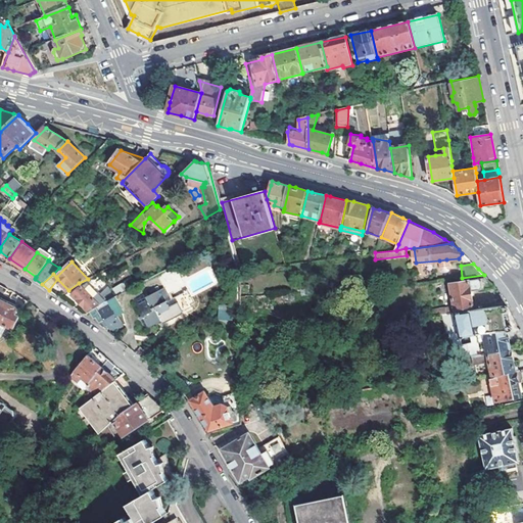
[(111,277),(116,285),(127,279),(132,277),(127,269),(111,277)]
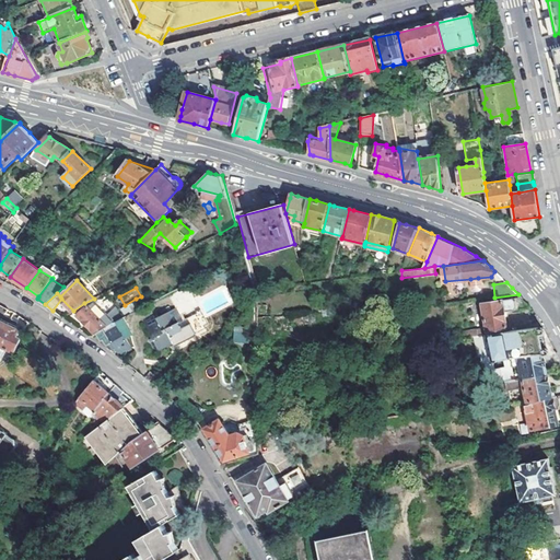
[(522,298),(483,303),(486,327),(464,331),(465,336),(476,335),(508,331),(505,312),(532,307),(522,298)]
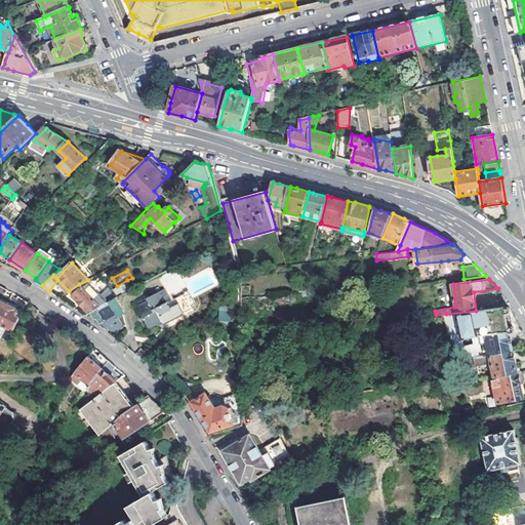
[(127,280),(117,286),(114,288),(118,294),(131,287),(127,280)]
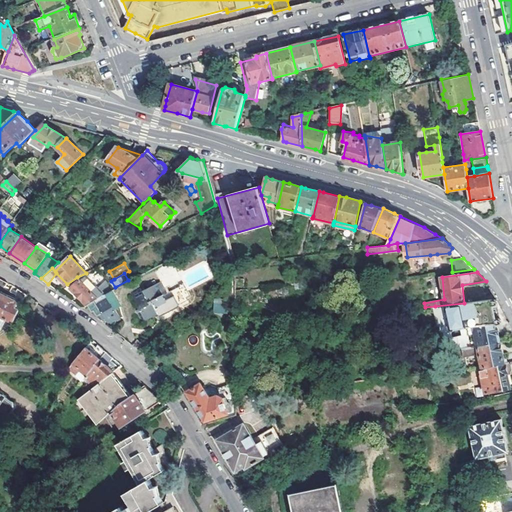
[(88,304),(103,293),(85,276),(81,278),(70,288),(87,304),(88,304)]
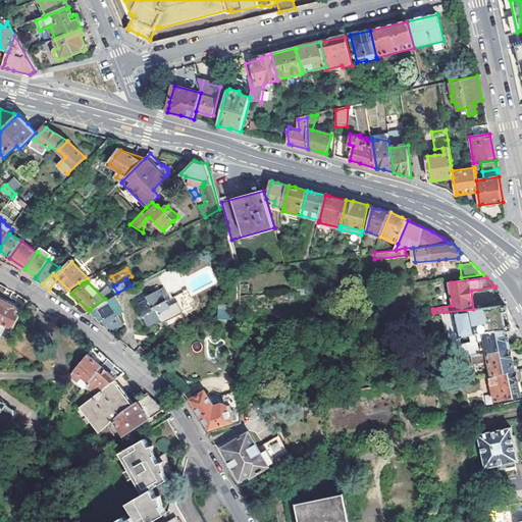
[(0,317),(8,301),(4,299),(8,290),(0,285),(0,317)]
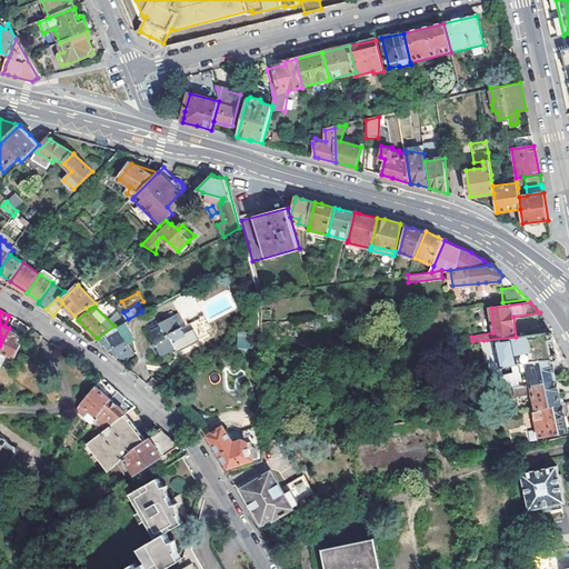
[(187,325),(180,312),(162,321),(161,318),(148,326),(156,342),(153,343),(160,358),(177,350),(178,352),(191,346),(187,335),(182,327),(187,325)]
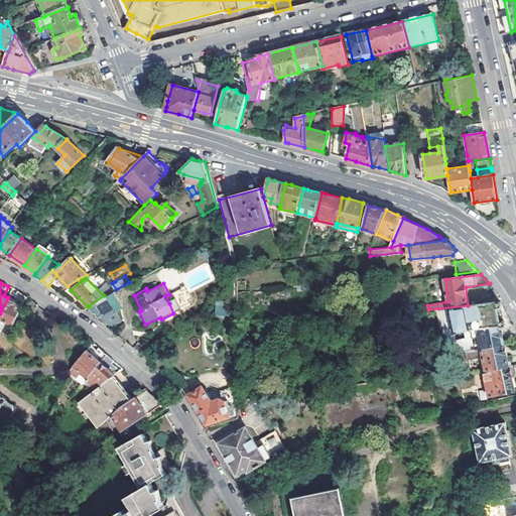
[(19,293),(17,292),(13,300),(8,297),(0,313),(0,318),(12,326),(13,326),(19,313),(26,298),(19,293)]
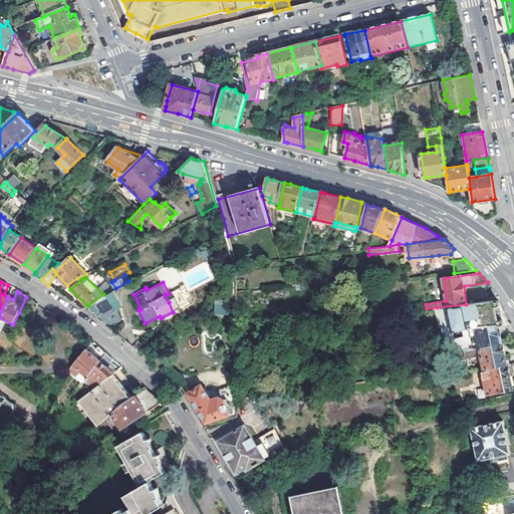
[(106,292),(103,294),(88,305),(91,311),(94,310),(97,315),(99,314),(102,319),(104,317),(109,324),(121,317),(106,292)]
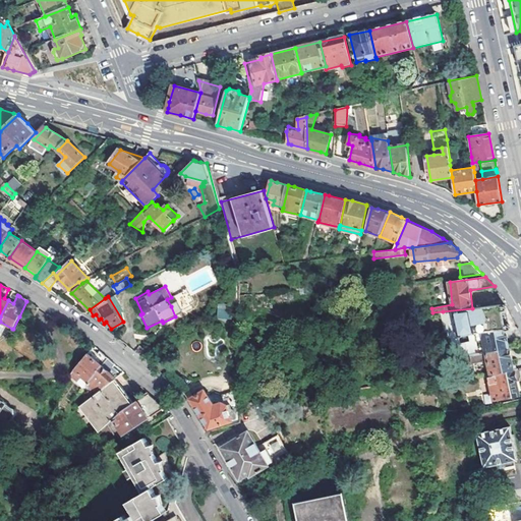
[(167,299),(171,306),(177,303),(174,296),(171,297),(167,299)]
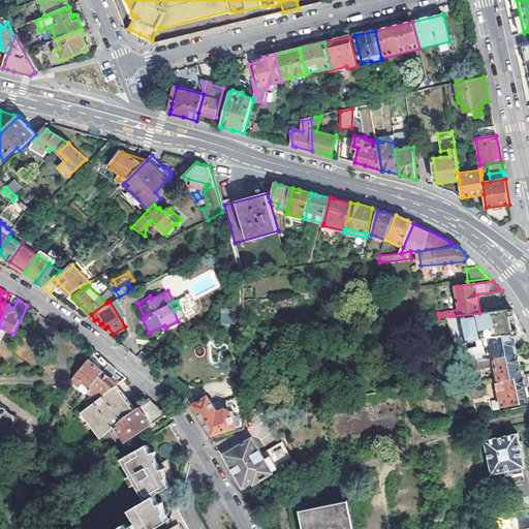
[(31,327),(37,313),(27,306),(20,321),(31,327)]
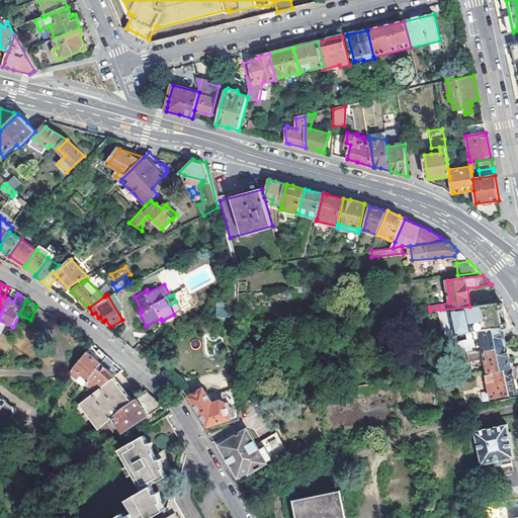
[(491,350),(506,347),(502,330),(504,330),(504,329),(505,329),(505,324),(502,324),(500,309),(501,309),(501,304),(498,305),(498,303),(469,307),(440,310),(443,337),(481,332),(483,343),(481,344),(481,342),(476,339),(450,343),(452,354),(468,352),(491,350)]
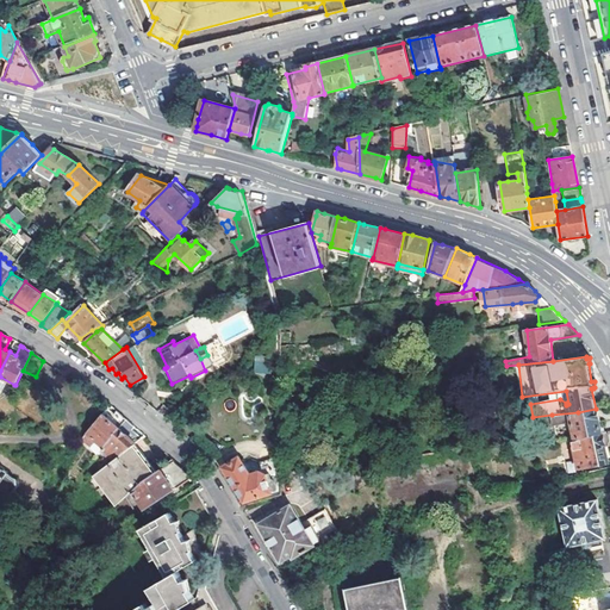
[(254,373),(269,373),(271,358),(255,358),(254,373)]
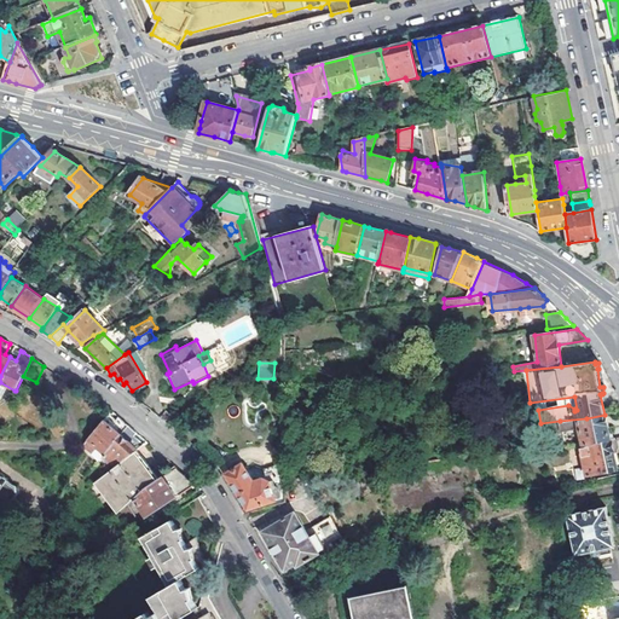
[(0,393),(11,398),(15,391),(0,382),(0,393)]
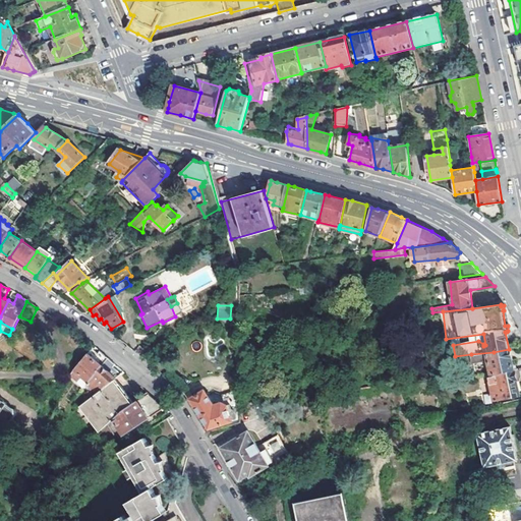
[(494,352),(471,354),(472,361),(488,359),(491,373),(513,369),(509,349),(494,352)]
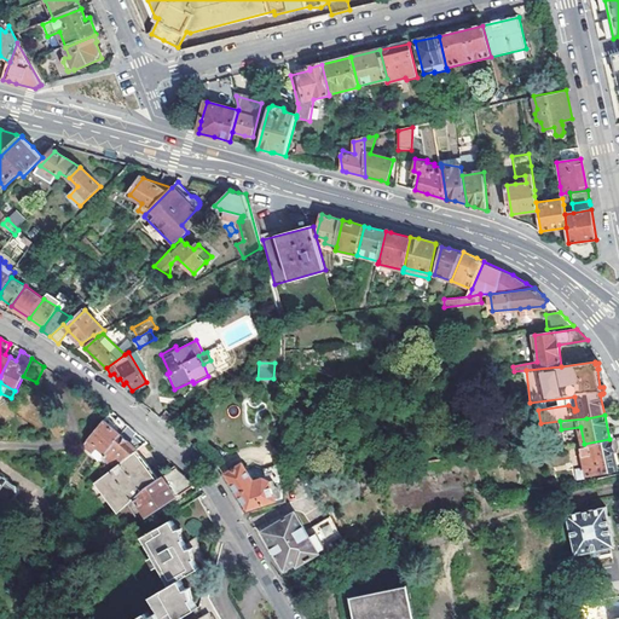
[(104,455),(128,427),(120,418),(111,428),(105,422),(84,449),(91,455),(97,447),(104,455)]
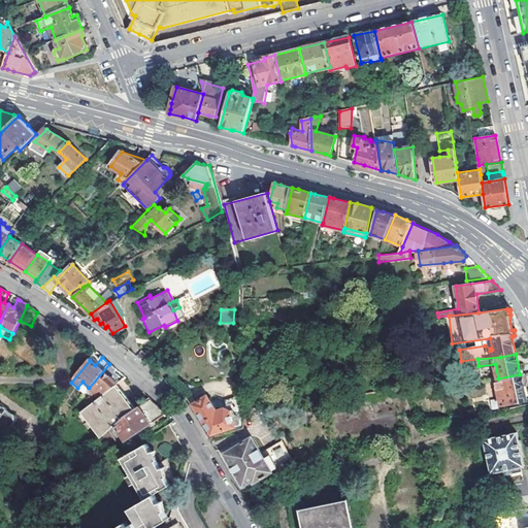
[(93,393),(89,398),(93,403),(116,386),(118,385),(119,384),(111,377),(118,370),(109,364),(89,388),(89,389),(93,393)]
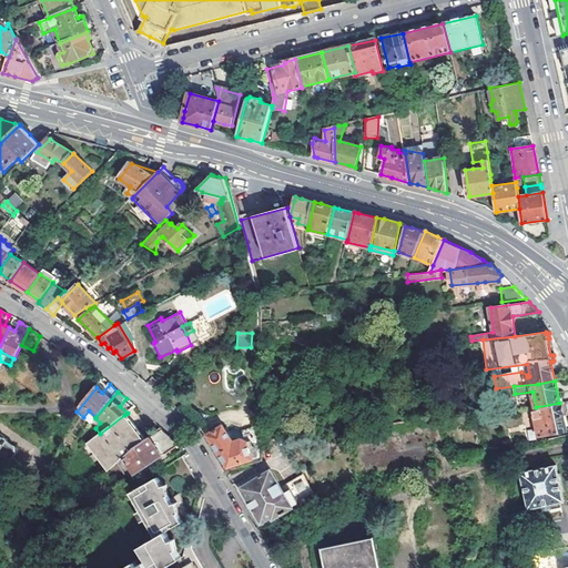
[(559,403),(536,407),(534,408),(538,435),(566,429),(563,415),(567,415),(567,413),(567,403),(566,403),(565,402),(559,403)]
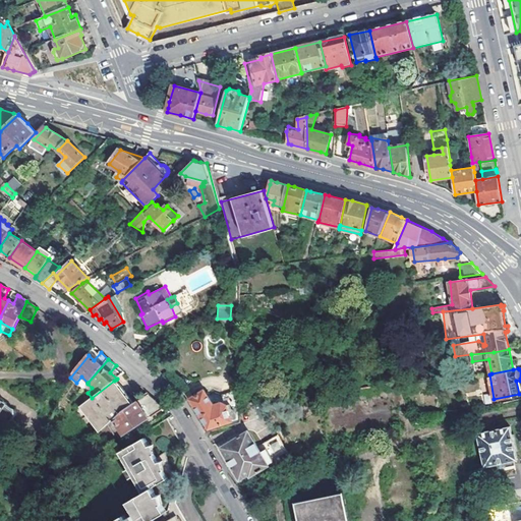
[(116,380),(114,381),(117,386),(132,405),(135,404),(116,380)]
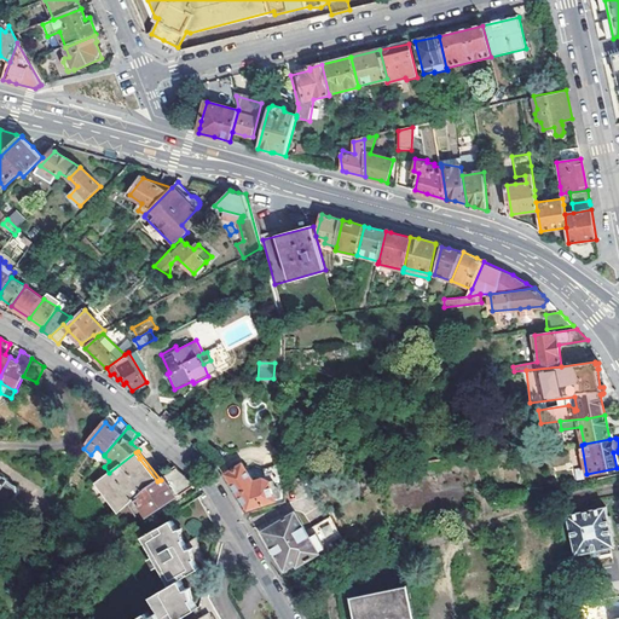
[(97,481),(122,513),(136,501),(146,490),(157,481),(139,458),(136,452),(109,473),(104,476),(97,481)]
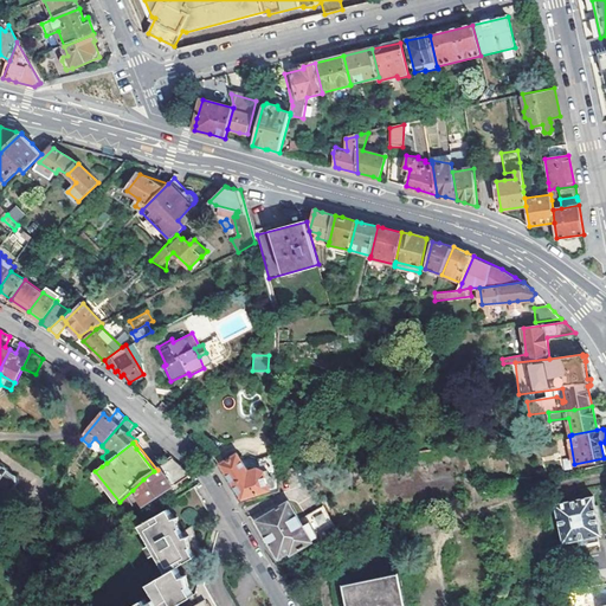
[(237,453),(221,464),(244,497),(275,488),(275,452),(257,459),(257,468),(249,470),(237,453)]
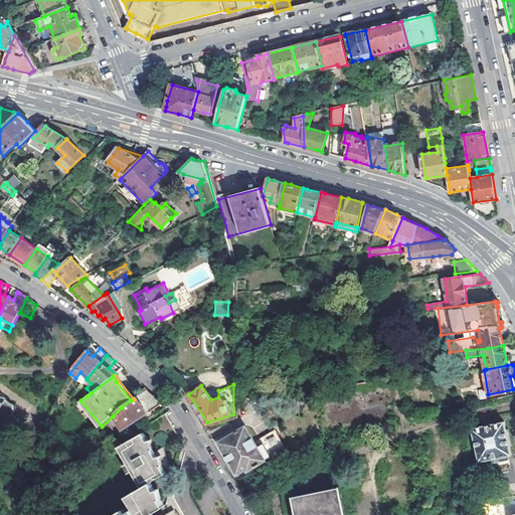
[(6,400),(7,399),(0,394),(0,421),(2,423),(7,417),(13,416),(16,411),(14,406),(6,400)]
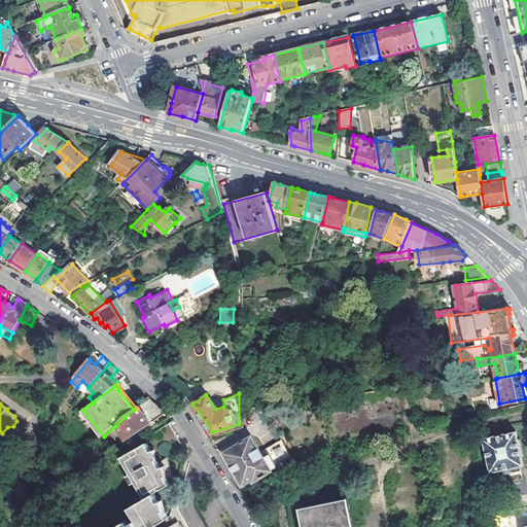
[(157,405),(148,412),(152,418),(164,411),(157,405)]
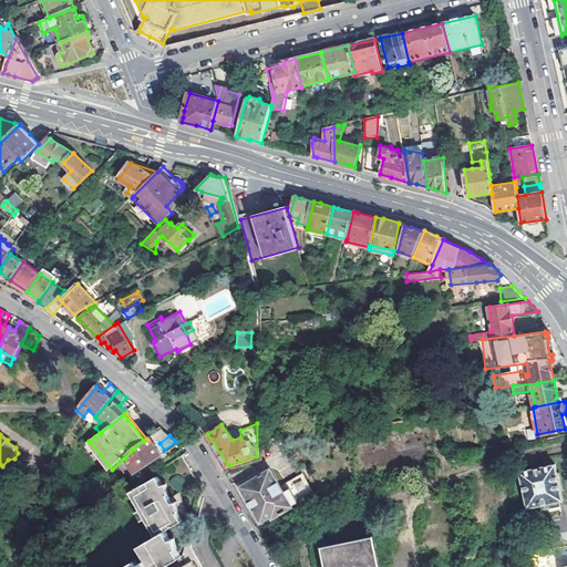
[(162,455),(150,437),(147,440),(144,441),(134,449),(124,459),(134,474),(162,455)]
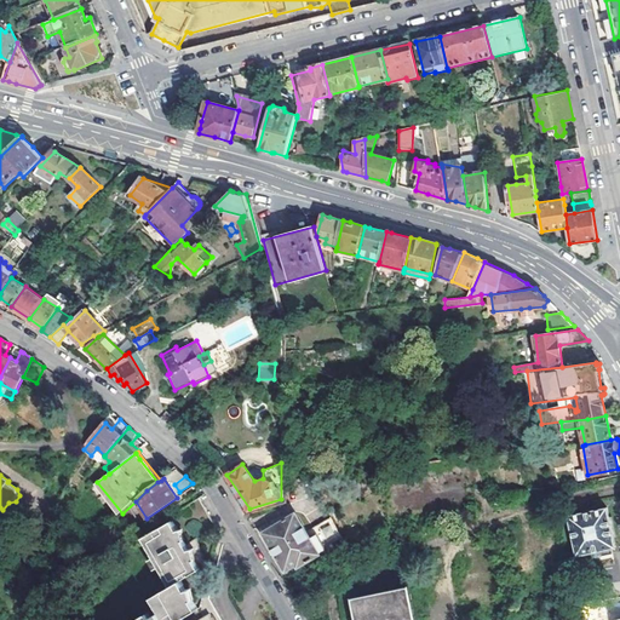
[(199,499),(185,507),(194,522),(207,512),(199,499)]
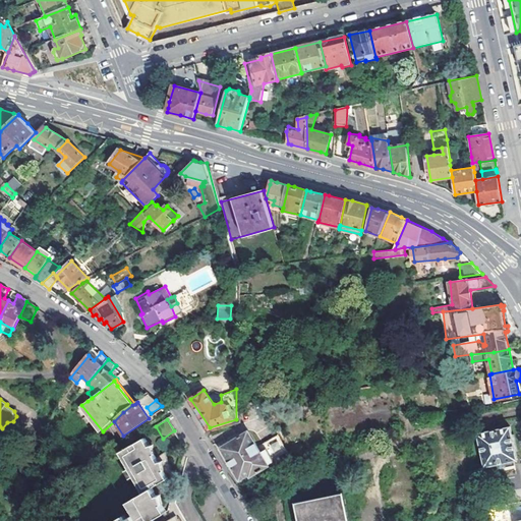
[(511,426),(478,433),(485,466),(506,462),(507,467),(516,465),(515,460),(517,460),(511,426)]
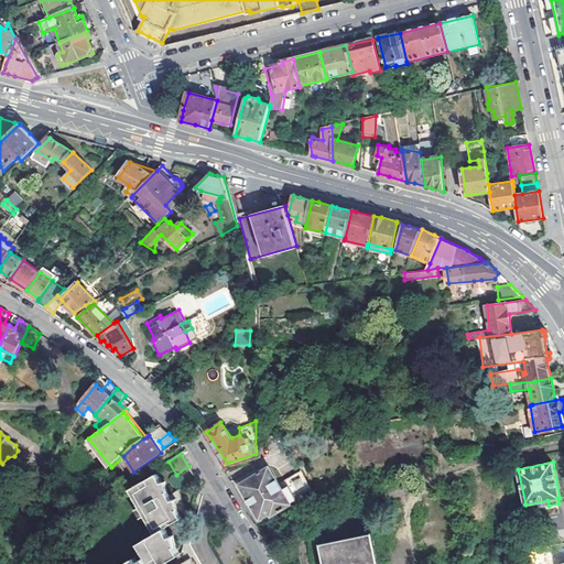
[(273,465),(240,485),(261,519),(270,513),(271,517),(299,500),(295,496),(311,486),(301,469),(283,481),(273,465)]
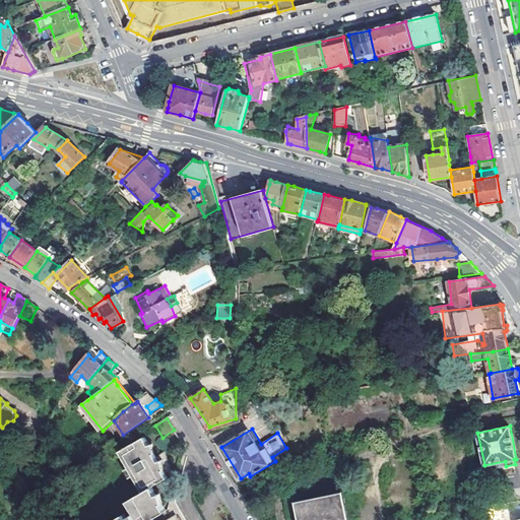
[(152,519),(152,518),(165,511),(151,486),(168,476),(166,473),(156,455),(144,435),(120,451),(128,465),(124,468),(128,475),(132,473),(141,491),(125,500),(132,511),(125,515),(123,511),(107,519),(152,519)]
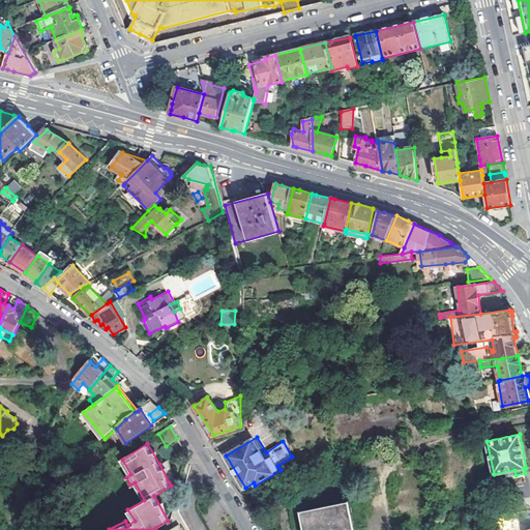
[(175,478),(168,459),(159,464),(169,482),(175,478)]
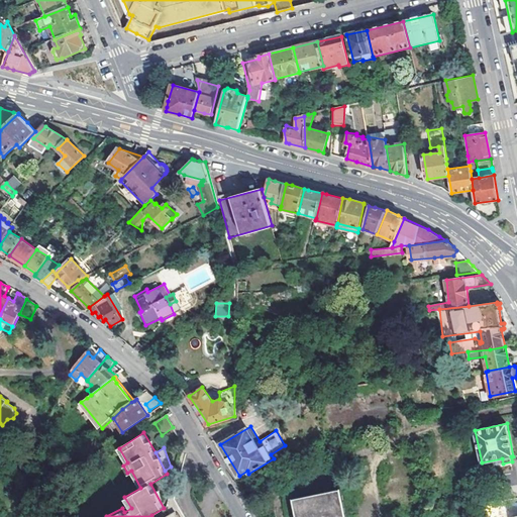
[(296,516),(347,516),(342,487),(293,498),(296,516)]
